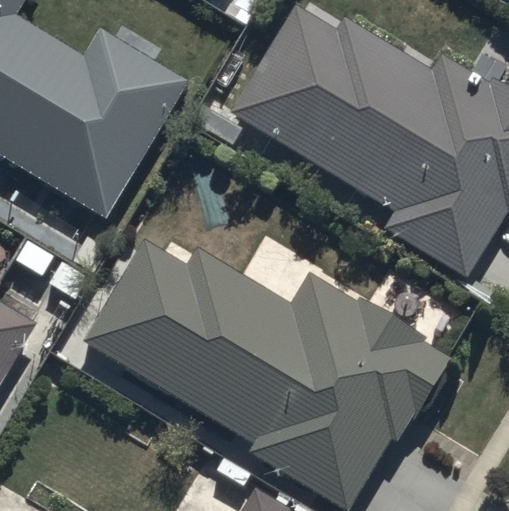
[(0,152),(104,217),(191,76),(104,22),(83,55),(15,13),(22,0),(0,0),(0,152)]
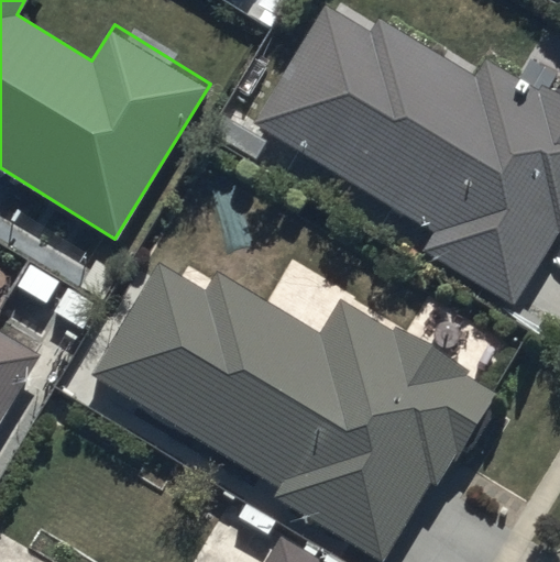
[(320,1),(249,119),(436,232),(424,252),(514,306),(559,230),(559,98),(542,88),(534,102),(511,89),(519,75),(486,55),(475,74),(380,15),(370,32),(320,1)]
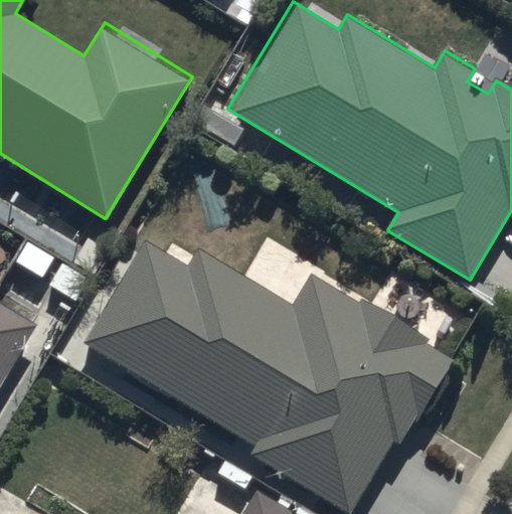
[(146,239),(82,340),(254,446),(251,452),(349,512),(393,441),(400,445),(452,359),(424,345),(429,338),(362,299),(359,304),(312,273),(291,305),(200,247),(188,267),(146,239)]
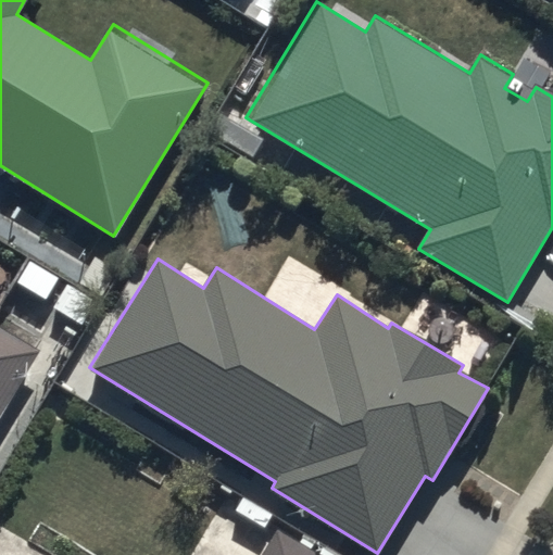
[(0,421),(41,349),(0,325),(0,421)]
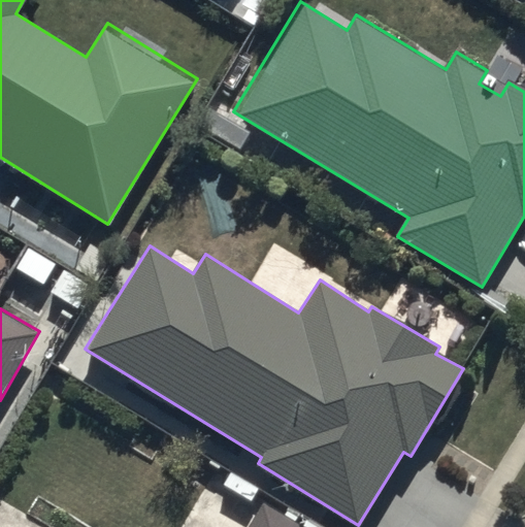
[(0,526),(301,526),(261,502),(245,526),(0,526)]
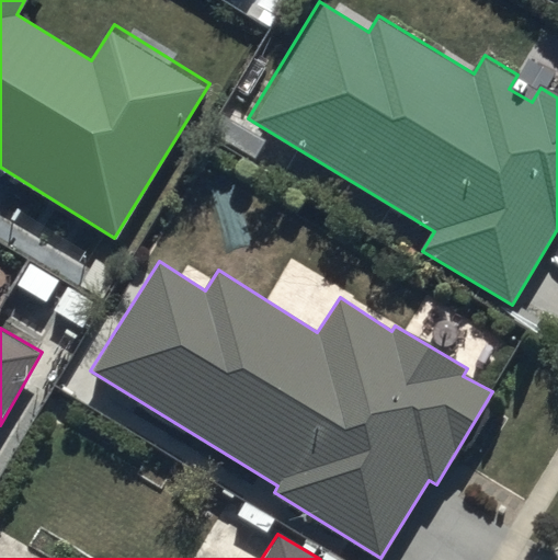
All buildings are outlined.
